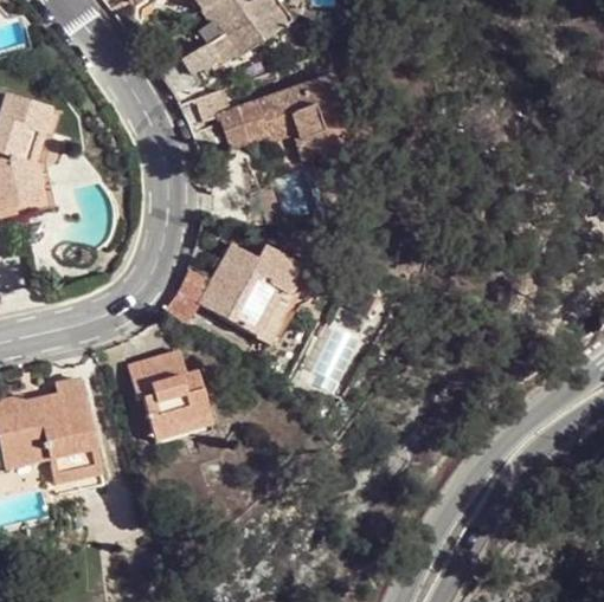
[(288,26),(268,0),(135,0),(139,5),(145,0),(197,0),(213,23),(198,32),(209,47),(206,49),(220,68),(237,56),(238,58),(288,26)]
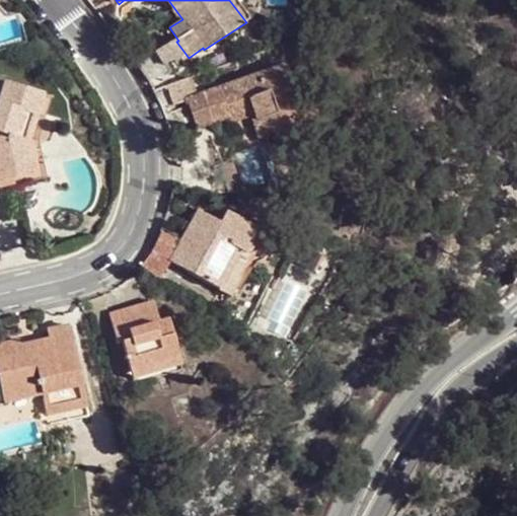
[(265,109),(273,133),(296,125),(288,101),(299,97),(287,65),(188,98),(199,127),(231,115),(233,121),(250,115),(265,109)]
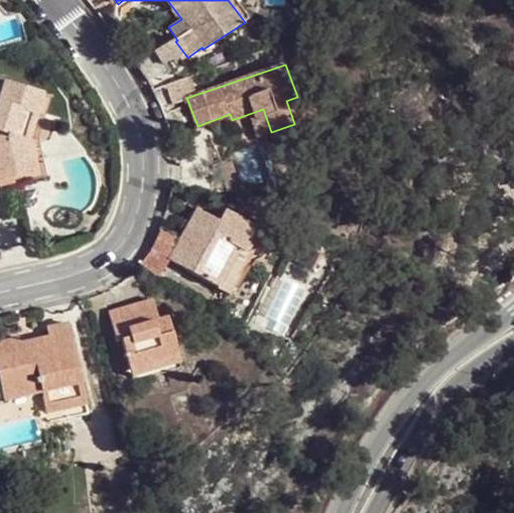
[(4,160),(35,154),(30,136),(43,92),(0,78),(0,174),(6,173),(7,173),(4,160)]
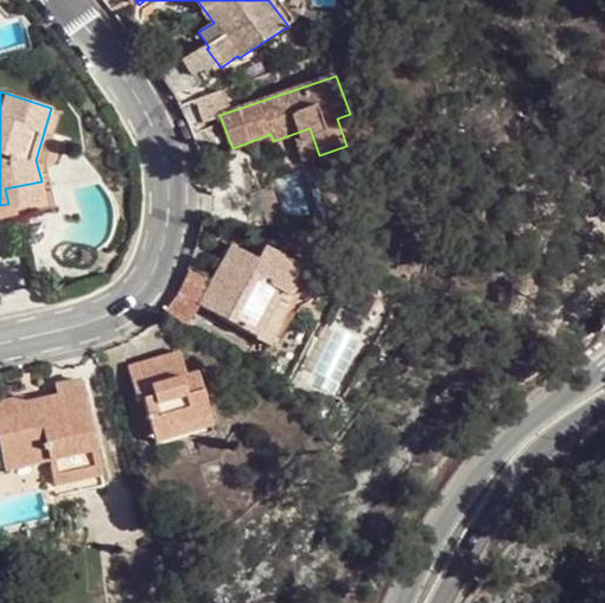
[(303,161),(319,155),(310,128),(293,134),(303,161)]
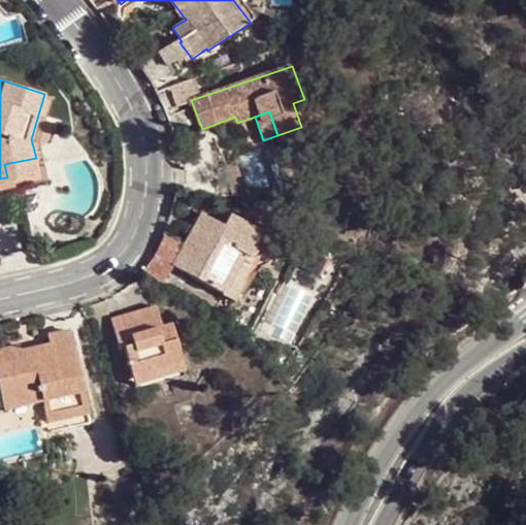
[(40,177),(36,158),(4,164),(7,177),(6,177),(7,185),(40,177)]
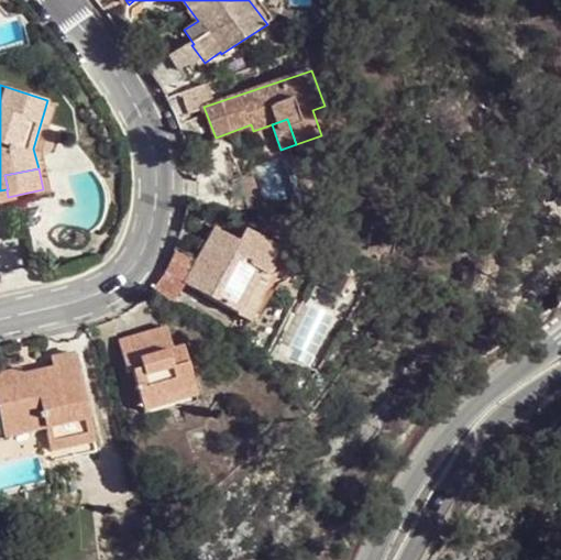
[(251,208),(266,209),(254,173),(240,177),(251,208)]
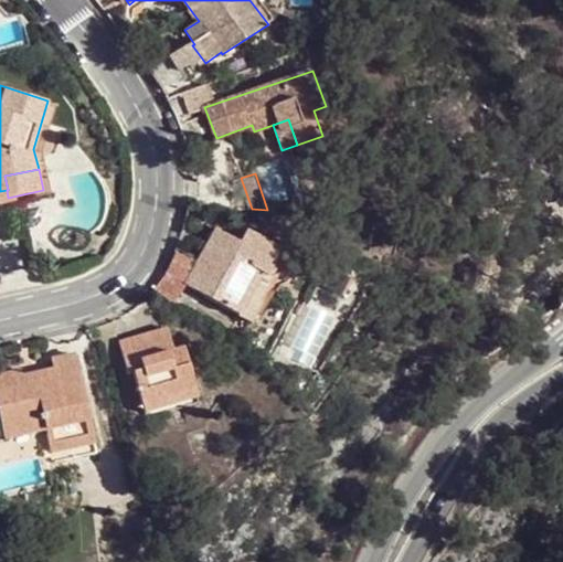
[(233,239),(208,224),(178,278),(245,316),(267,276),(275,281),(278,278),(280,276),(285,271),(287,265),(288,260),(288,255),(287,251),(286,247),(282,241),(277,236),(274,243),(241,224),(233,239)]
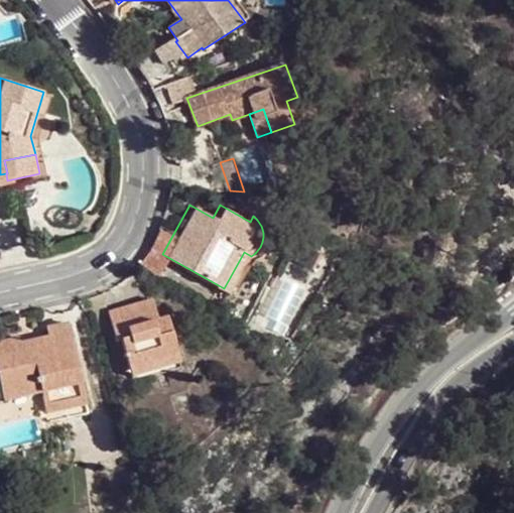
[(169,236),(149,225),(134,254),(154,264),(169,236)]
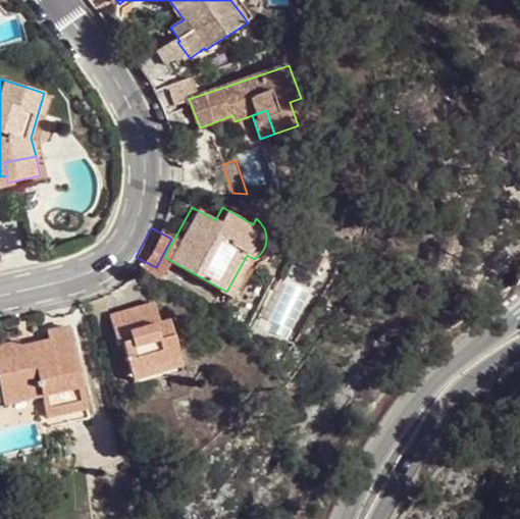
[(293,260),(310,269),(319,252),(302,243),(293,260)]
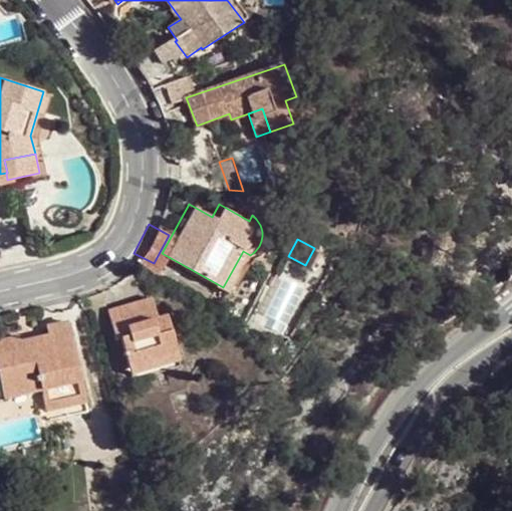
[(299,276),(305,265),(288,256),(282,266),(299,276)]
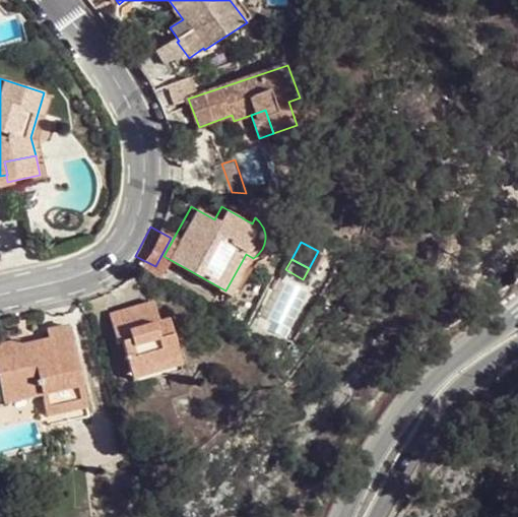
[(125,314),(123,309),(111,313),(119,341),(123,340),(133,377),(182,363),(169,318),(160,320),(154,300),(145,303),(146,308),(125,314)]
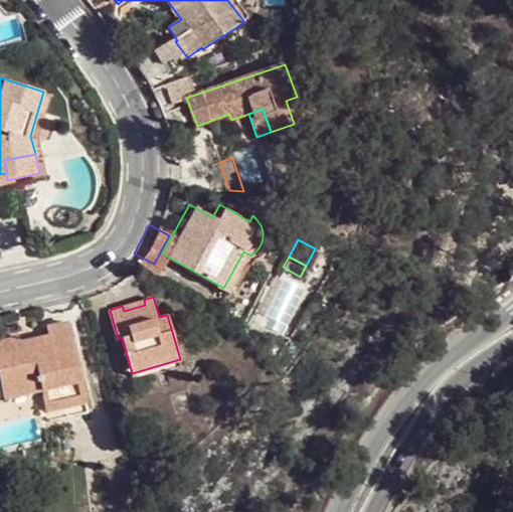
[(144,300),(122,306),(124,311),(145,305),(144,300)]
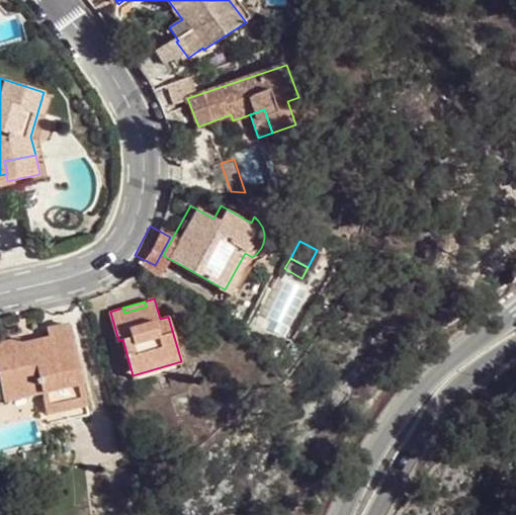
[(23,351),(21,343),(20,338),(0,342),(0,370),(5,369),(12,398),(43,392),(50,422),(63,419),(61,410),(89,403),(71,322),(47,328),(49,337),(51,345),(23,351)]
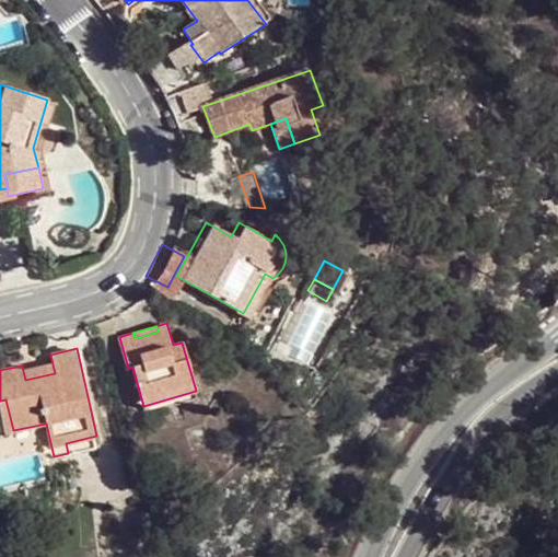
[(53,364),(23,371),(25,380),(55,373),(53,364)]
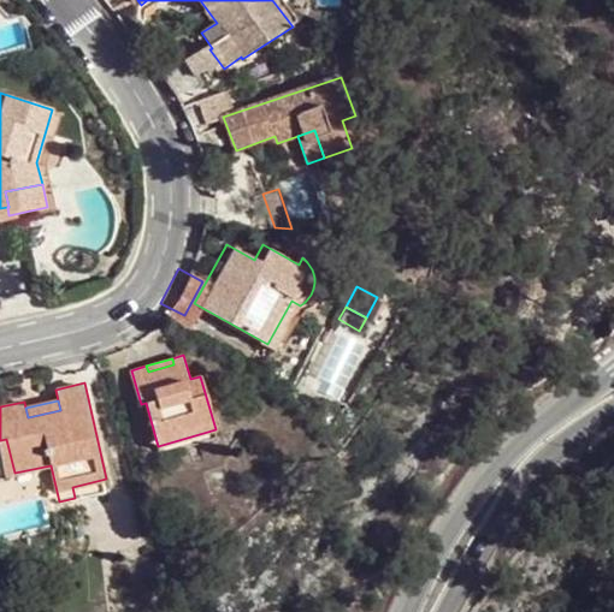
[(218,438),(216,429),(158,446),(160,453),(218,438)]
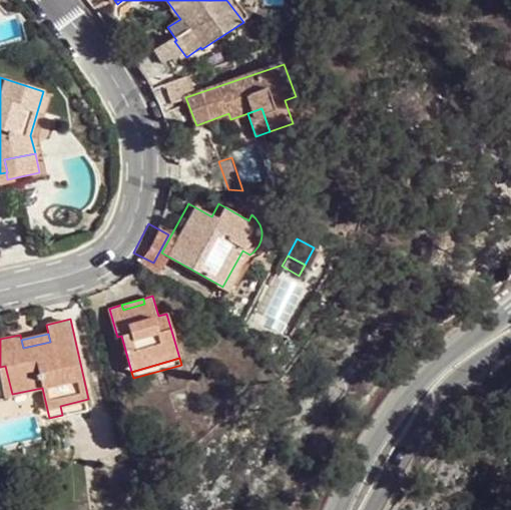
[(90,409),(88,399),(60,406),(62,415),(90,409)]
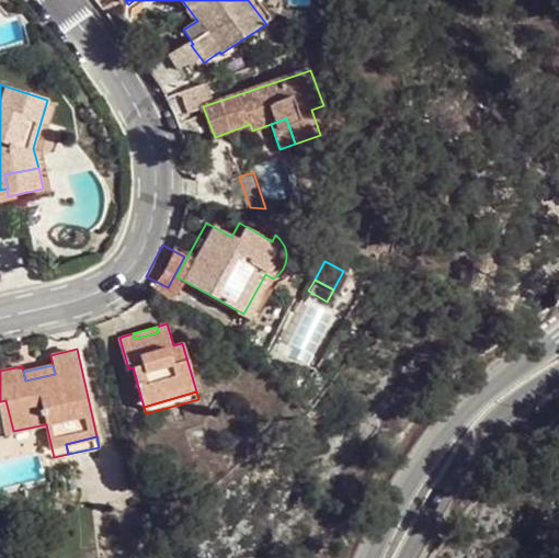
All buildings are outlined.
